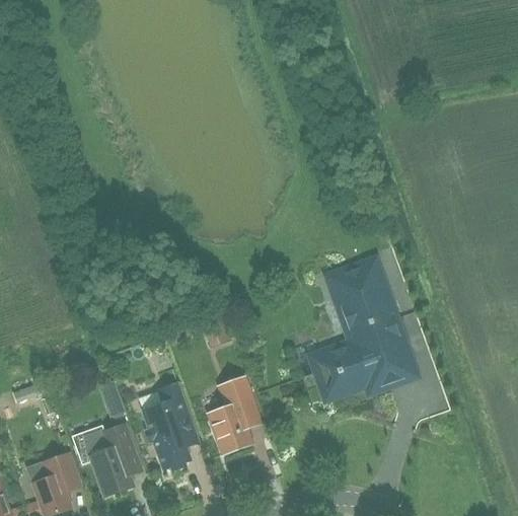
[(368,391),(416,374),(374,256),(326,274),(348,336),(315,349),(311,340),(292,347),(303,374),(314,370),(324,398),(365,384),(368,391)]
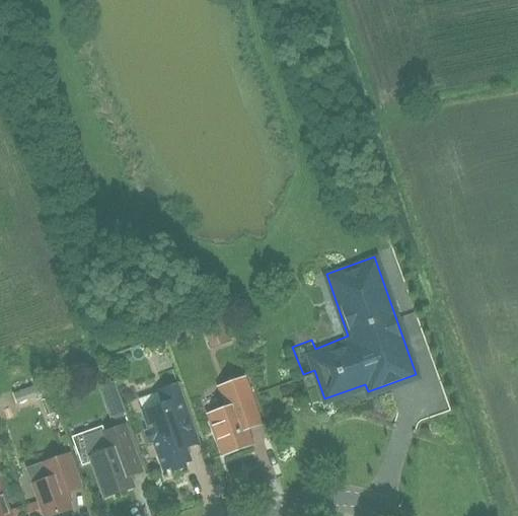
[(218,384),(226,406),(208,412),(222,452),(250,442),(245,427),(260,422),(253,403),(243,375),(218,384)]
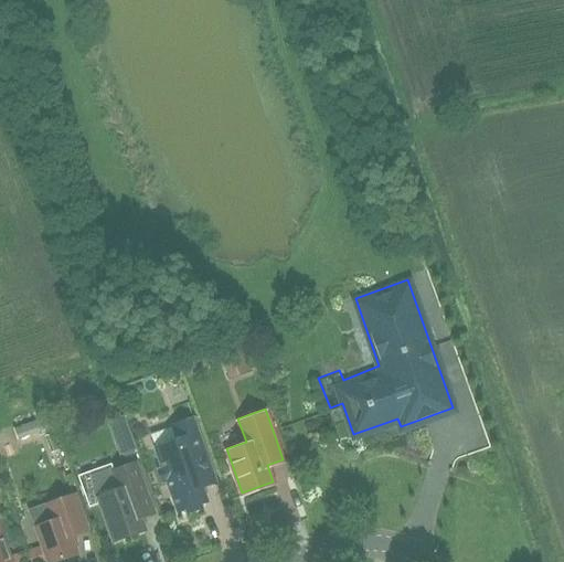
[(50,425),(46,413),(12,425),(16,437),(50,425)]
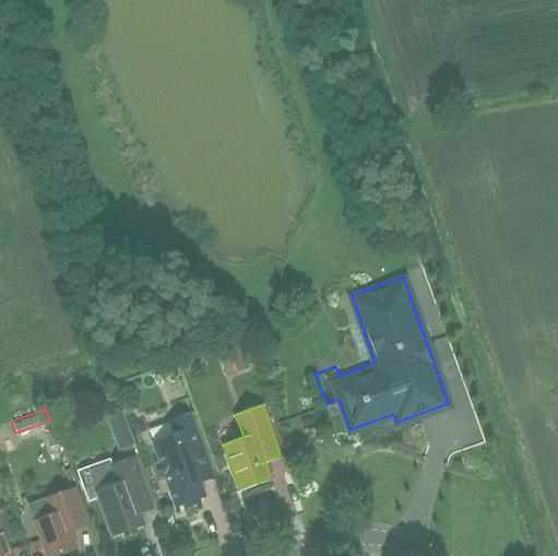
[(201,499),(203,491),(199,478),(213,474),(190,411),(175,416),(180,430),(152,440),(159,461),(155,462),(159,474),(164,473),(174,501),(181,506),(188,506),(196,503),(201,499)]
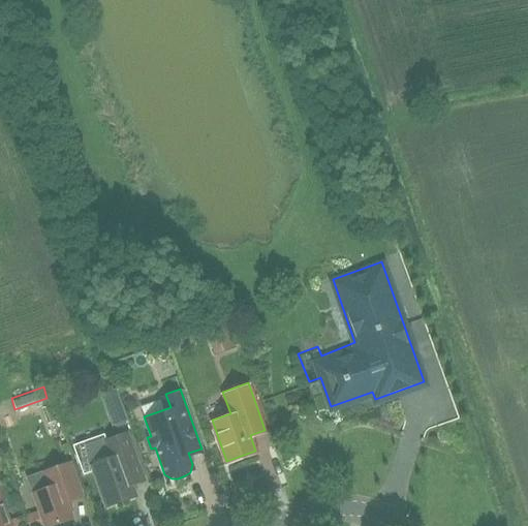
[(52,402),(42,406),(47,420),(57,416),(52,402)]
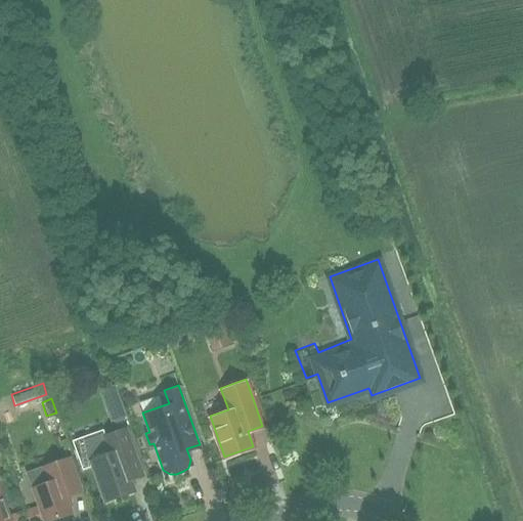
[(93,464),(105,498),(133,489),(129,479),(143,474),(126,426),(104,434),(102,428),(71,439),(81,468),(93,464)]
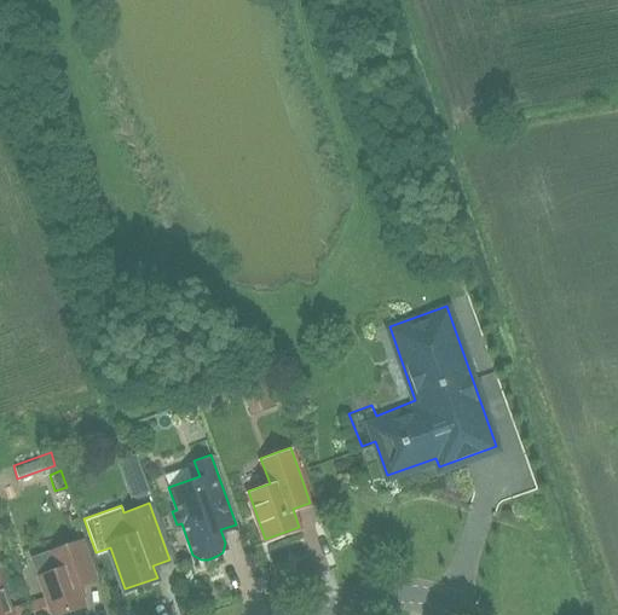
[(81,538),(48,549),(56,567),(38,574),(52,614),(85,603),(78,584),(96,578),(81,538)]
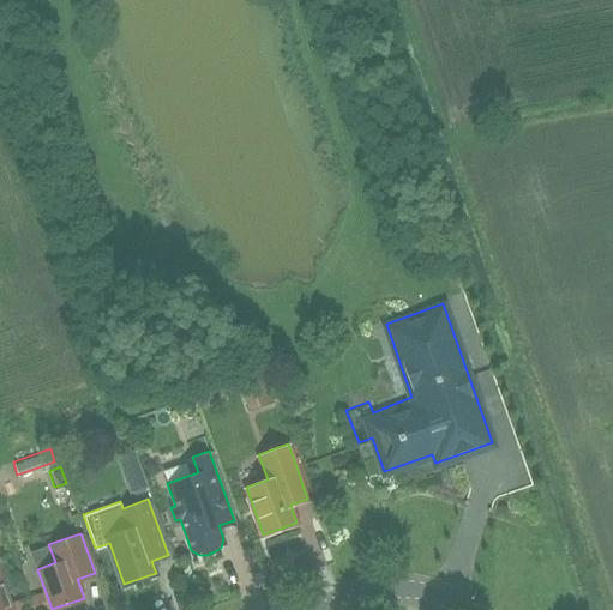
[(0,609),(13,609),(11,601),(8,602),(0,578),(0,609)]
